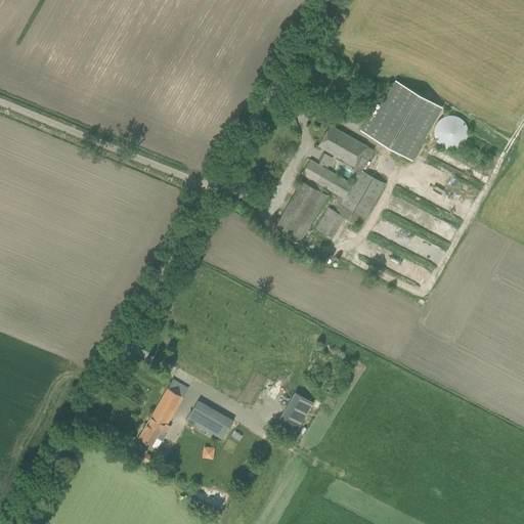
[(411,161),(442,107),(395,81),(374,116),(369,114),(359,130),(411,161)]
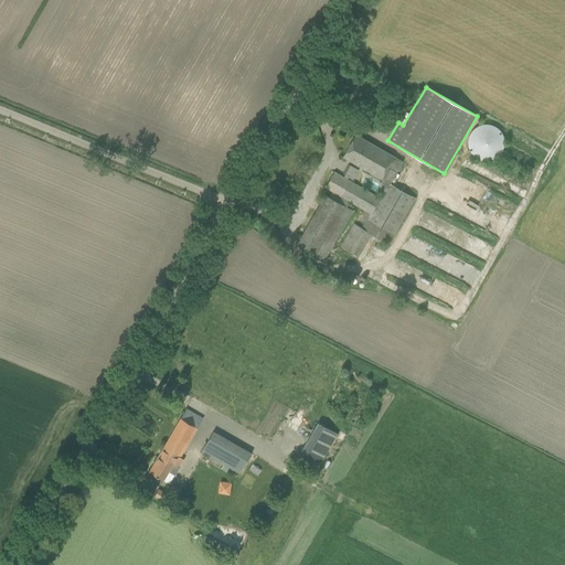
[(500,131),(494,127),(490,126),(486,125),(479,126),(476,128),(472,130),(469,136),(468,141),(468,147),(470,151),(473,156),(479,160),(482,161),(489,161),(493,159),(498,157),(502,152),(503,148),(504,142),(503,137),(500,131)]
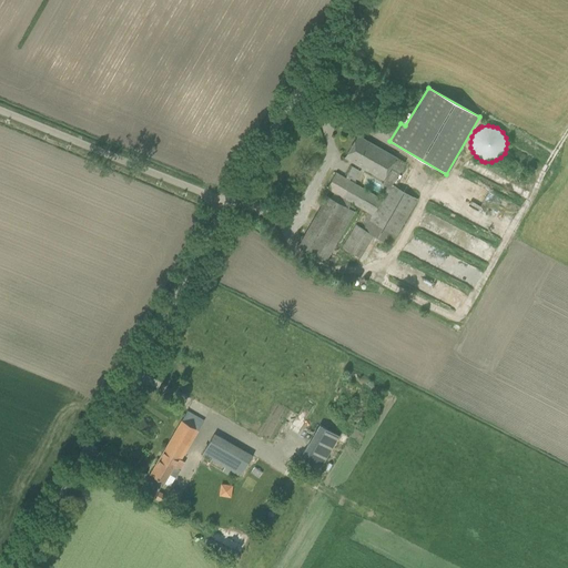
[(298,244),(308,251),(326,261),(355,212),(348,209),(351,203),(367,213),(358,226),(355,225),(342,247),(361,259),(373,236),(391,246),(417,200),(392,185),(394,182),(396,184),(398,180),(396,179),(405,163),(357,135),(344,158),(384,180),(382,183),(388,188),(382,200),(335,173),(326,189),(336,194),(342,198),(338,203),(336,202),(326,196),(298,244)]
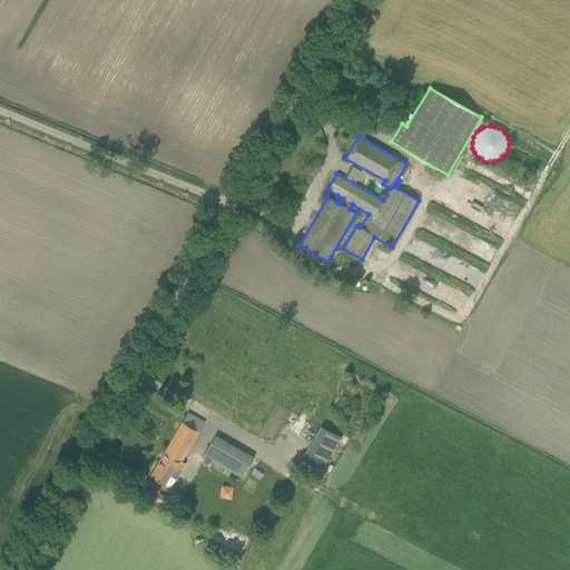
[(347,177),(352,179),(357,170),(353,168),(347,177)]
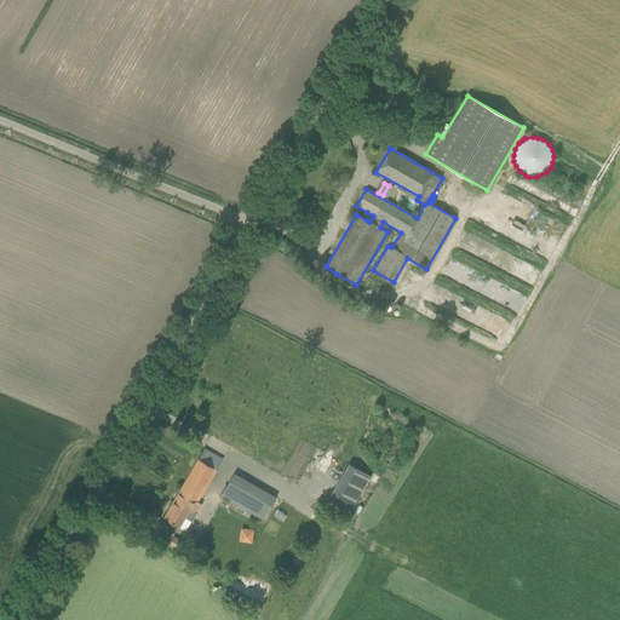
[(222,459),(214,454),(204,448),(164,517),(173,524),(185,529),(201,504),(196,501),(222,459)]
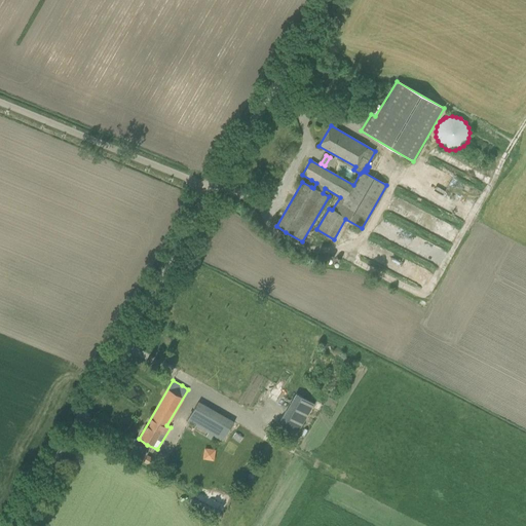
[(294,440),(314,405),(296,393),(275,428),(294,440)]
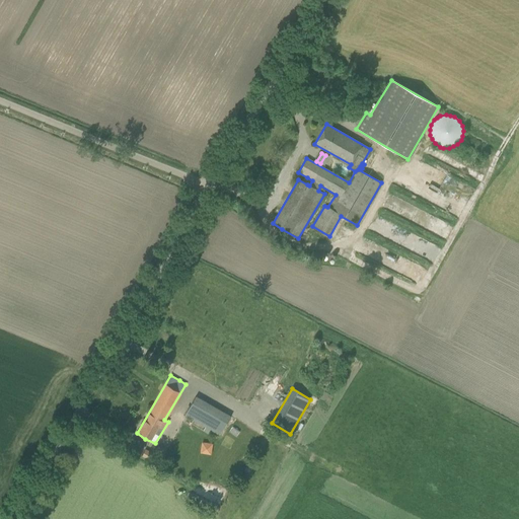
[(184,417),(219,436),(230,416),(196,396),(184,417)]
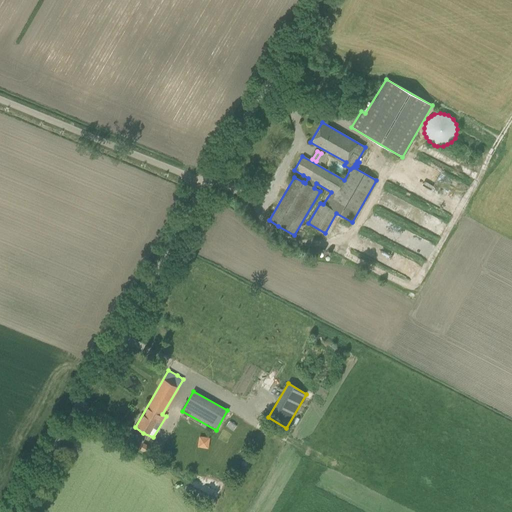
[(197,435),(195,446),(207,449),(209,438),(197,435)]
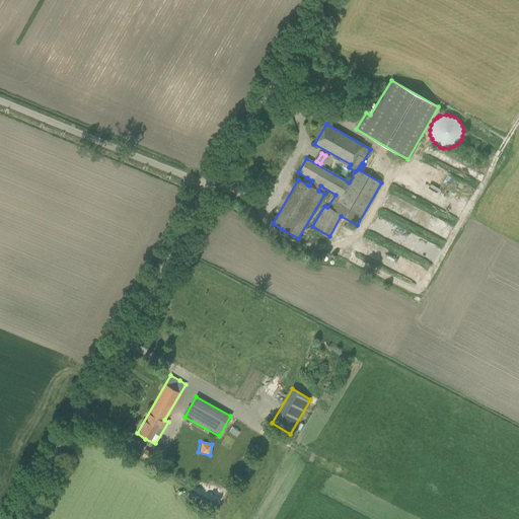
[(142,455),(156,462),(159,457),(145,450),(142,455)]
